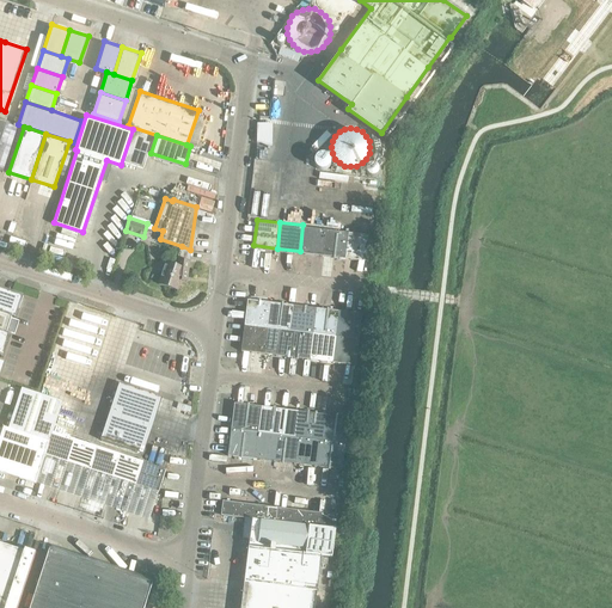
[(300,251),(323,255),(326,228),(303,225),(300,251)]
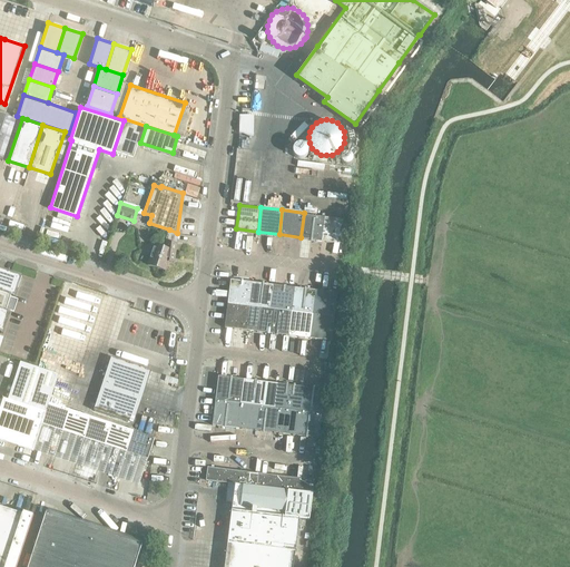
[(301,237),(322,240),(324,215),(304,213),(301,237)]
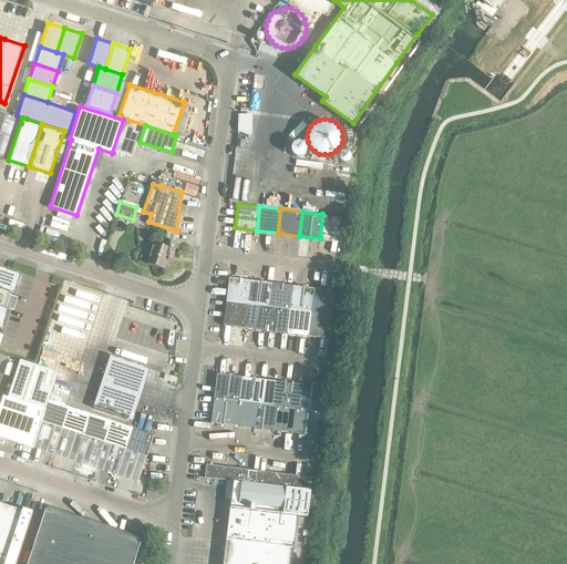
[(322,214),(320,238),(341,241),(344,216),(322,214)]
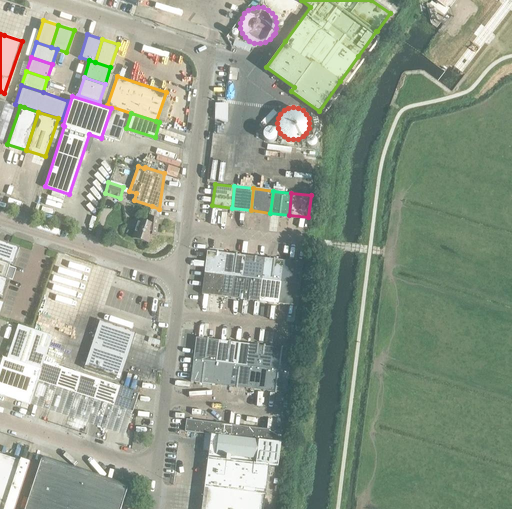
[(159,209),(152,206),(149,215),(148,221),(139,218),(133,236),(148,241),(151,232),(156,233),(159,209)]
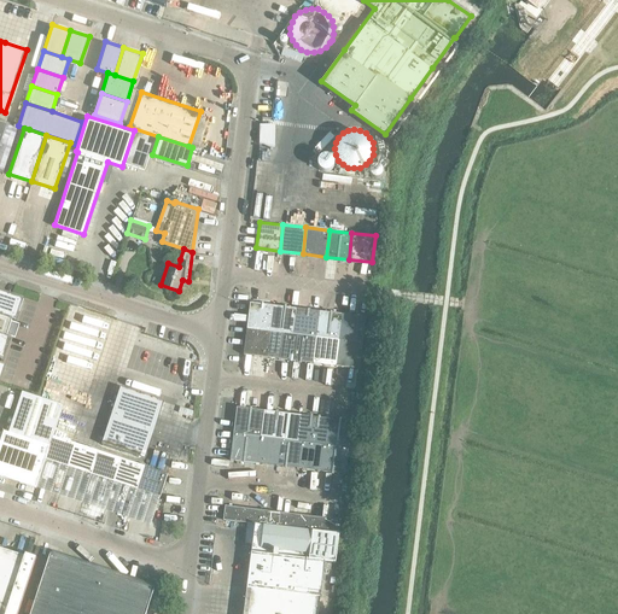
[(9,335),(9,337),(6,337),(12,317),(15,319),(13,320),(16,321),(24,297),(22,297),(19,302),(10,298),(11,294),(0,291),(0,356),(1,357),(1,358),(4,360),(11,337),(9,335)]
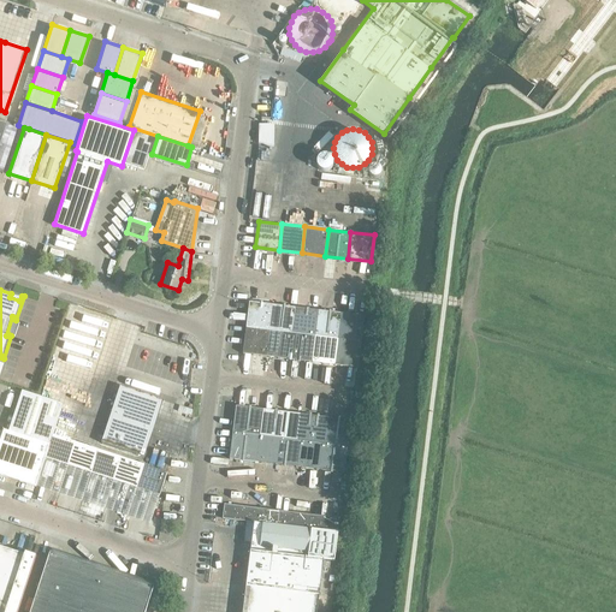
[(249,299),(246,326),(268,328),(272,302),(249,299)]
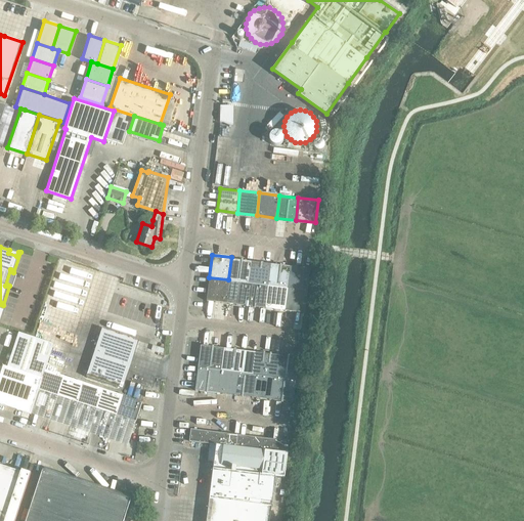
[(228,279),(239,280),(249,283),(251,260),(231,257),(228,279)]
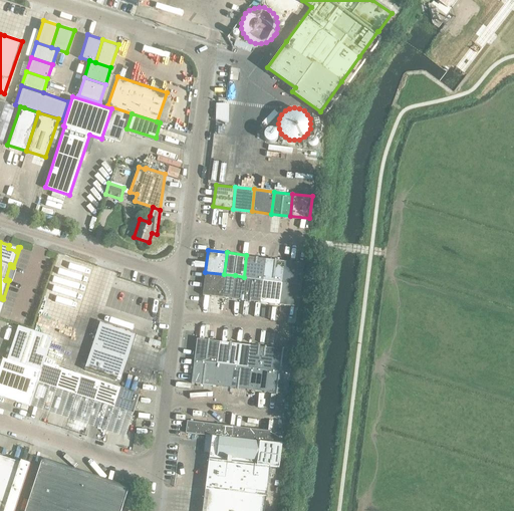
[(244,277),(247,277),(263,279),(266,257),(246,255),(244,277)]
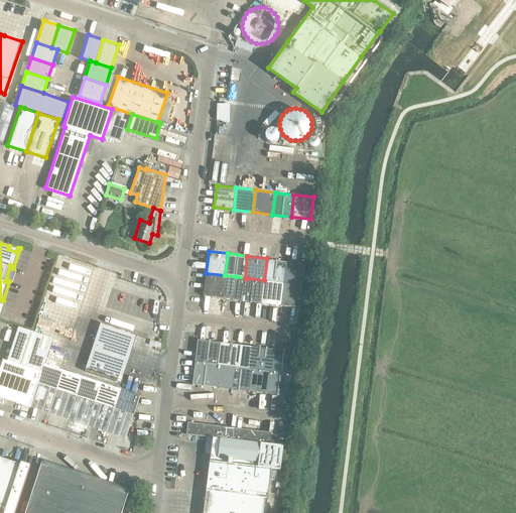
[(264,280),(283,282),(285,260),(267,258),(264,280)]
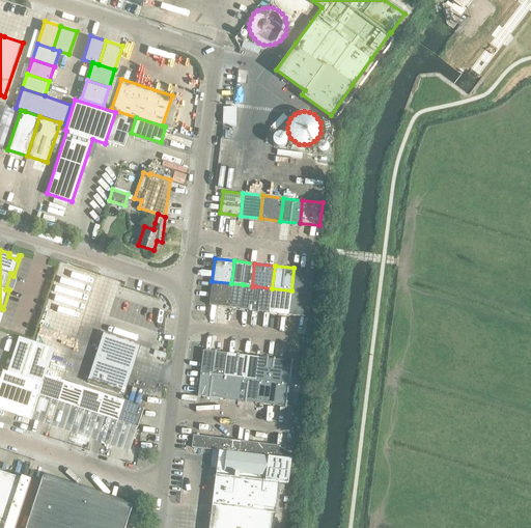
[(294,268),(291,290),(311,293),(314,271),(294,268)]
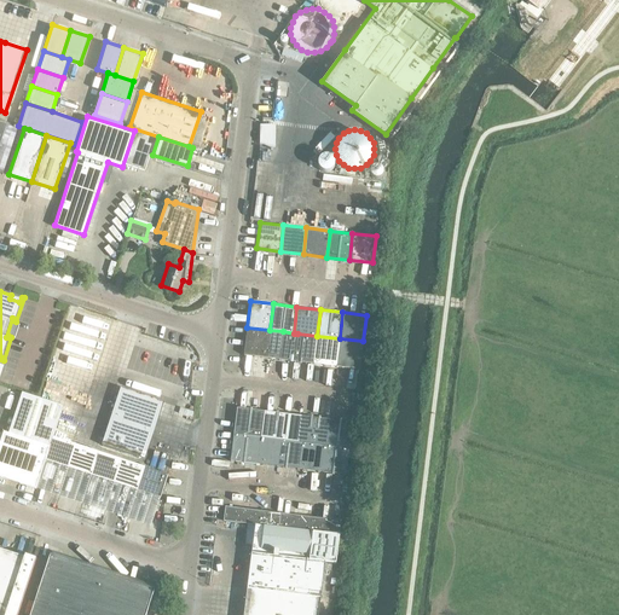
[(243,353),(267,357),(270,330),(247,328),(243,353)]
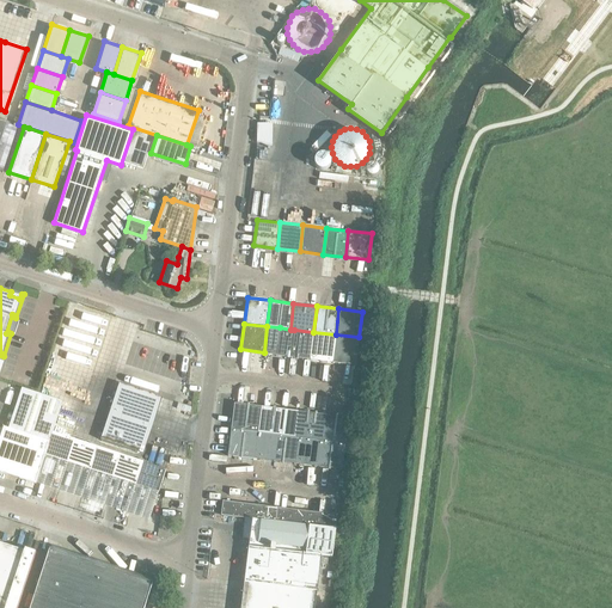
[(264,352),(276,354),(280,327),(267,326),(264,352)]
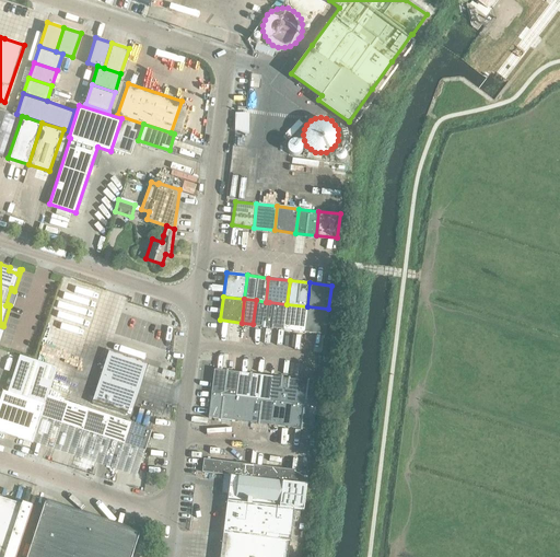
[(253,324),(267,325),(269,302),(266,302),(256,300),(253,324)]
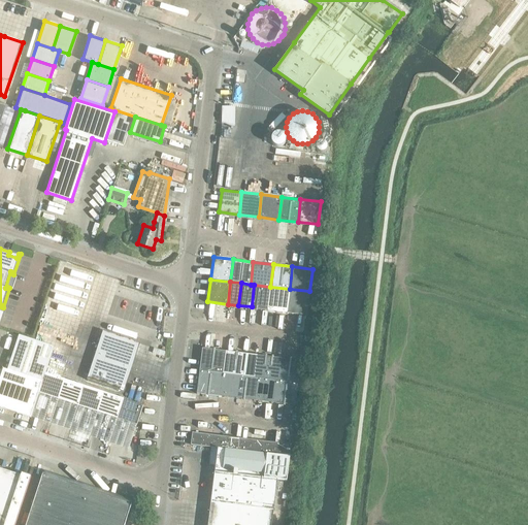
[(252,306),(268,308),(270,287),(254,285),(252,306)]
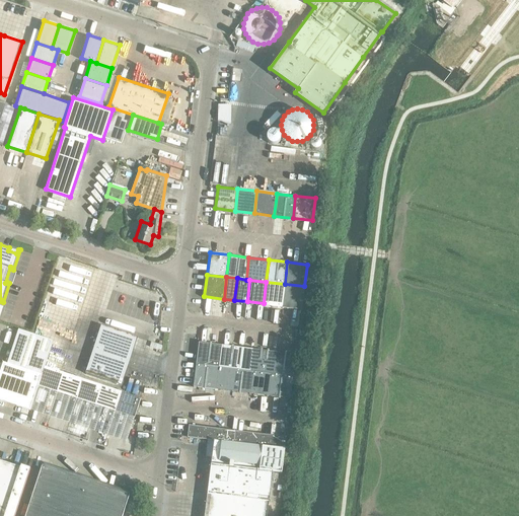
[(264,303),(282,306),(285,284),(266,282),(264,303)]
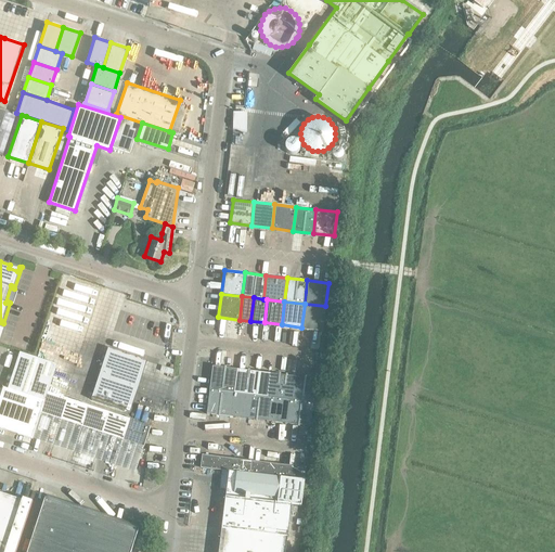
[(305,304),(301,328),(322,330),(325,306),(305,304)]
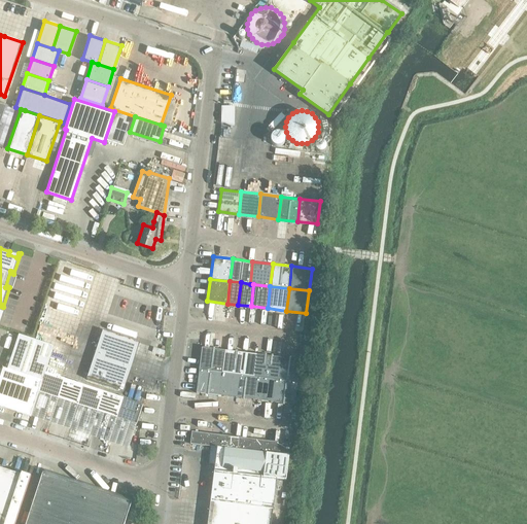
[(86,377),(117,387),(134,339),(103,328),(86,377)]
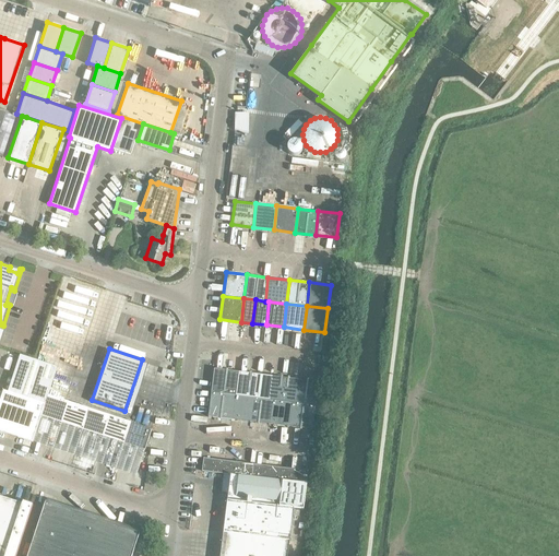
[(238,370),(236,369),(214,367),(212,391),(235,393),(238,370)]
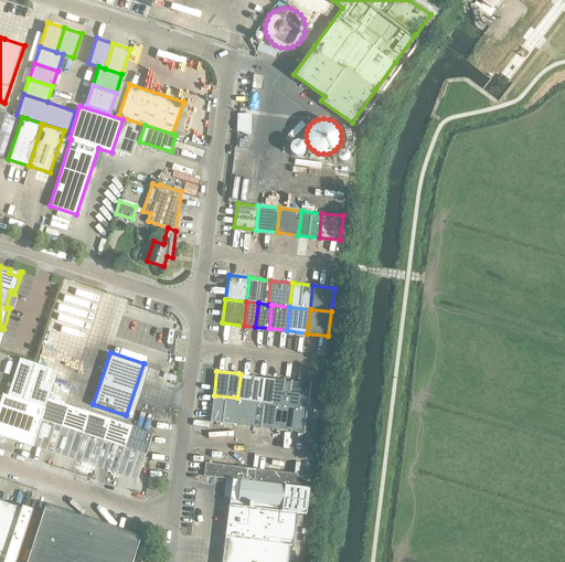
[(241,374),(237,398),(256,400),(259,377),(241,374)]
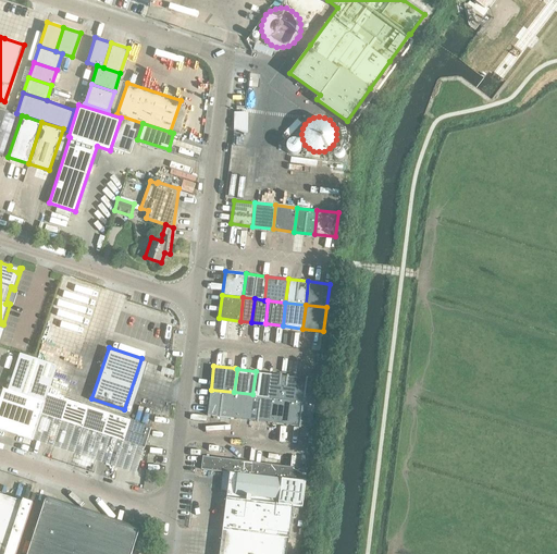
[(254,394),(268,396),(271,372),(256,371),(252,394),(254,394)]
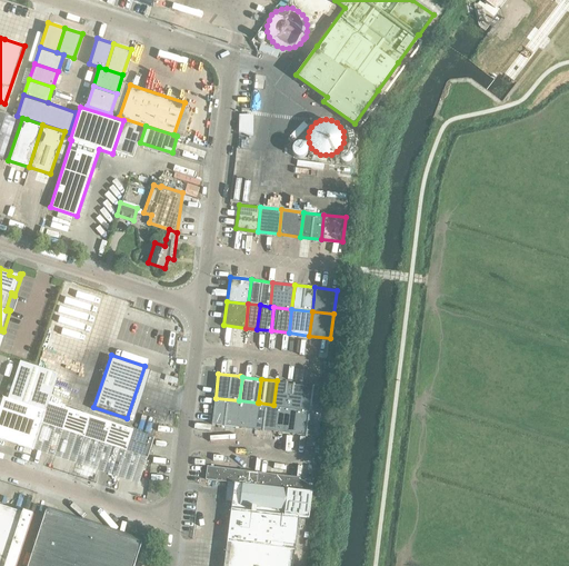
[(278,405),(297,408),(301,408),(303,384),(277,380),(273,405),(278,405)]
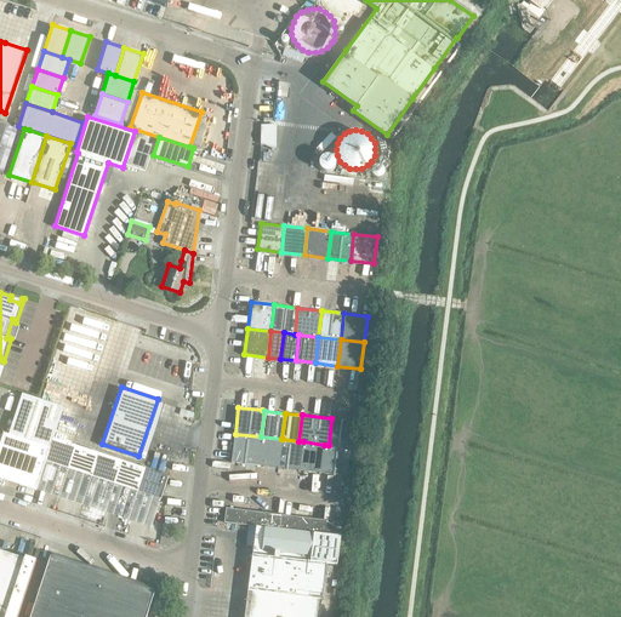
[(331,418),(329,445),(351,447),(354,422),(331,418)]
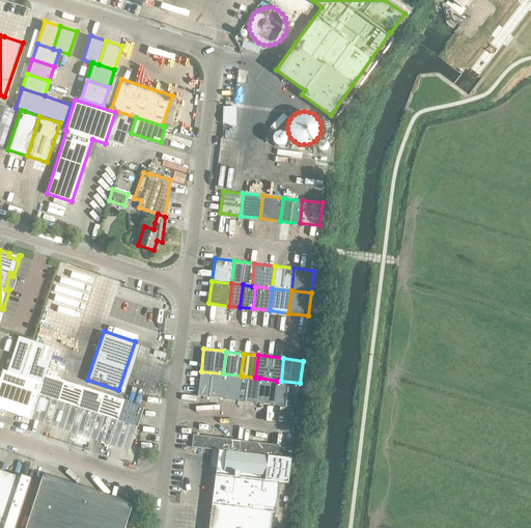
[(39,359),(32,379),(43,382),(46,373),(49,362),(39,359)]
